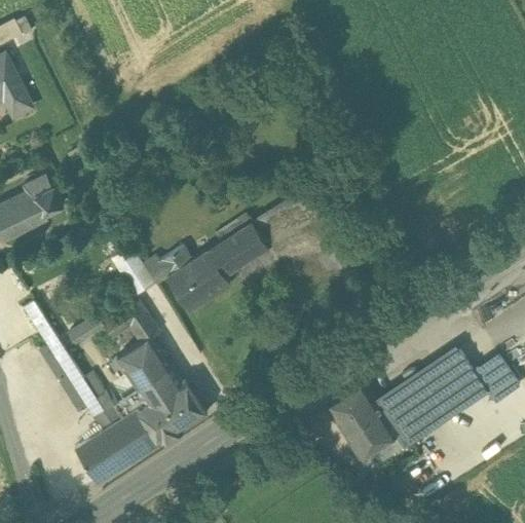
[(13,19),(0,26),(0,44),(22,34),(13,19)]
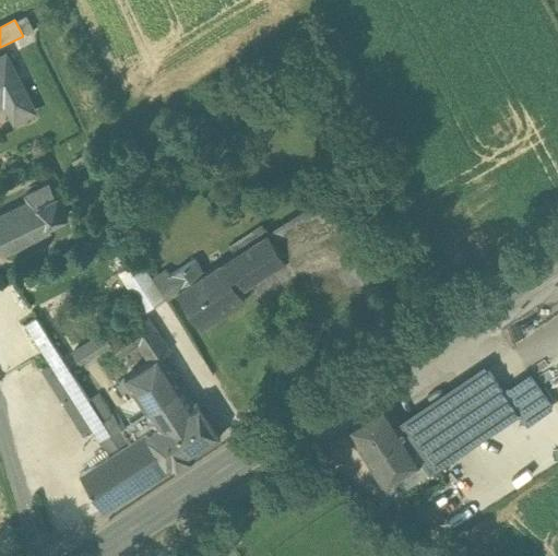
[(6,57),(0,60),(0,105),(2,104),(12,123),(34,113),(6,57)]
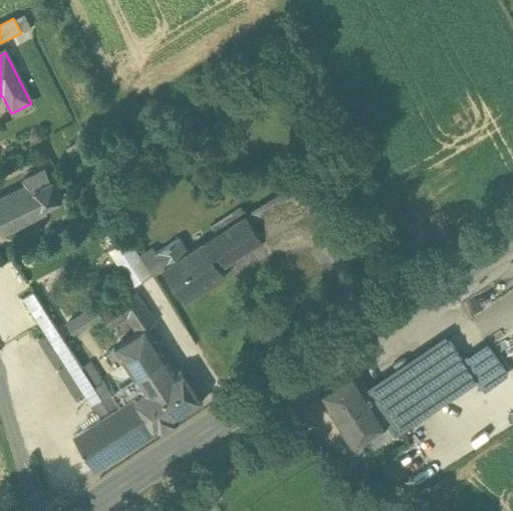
[(44,170),(22,181),(25,187),(0,199),(0,233),(1,236),(46,214),(43,208),(61,200),(52,181),(50,182),(44,170)]
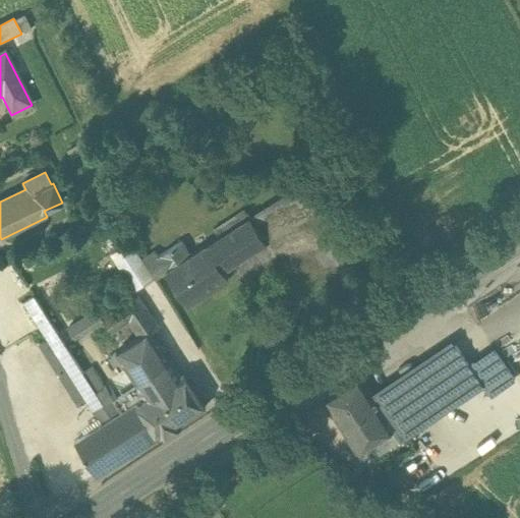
[(249,220),(207,247),(223,273),(266,245),(314,213),(299,188),(249,220)]
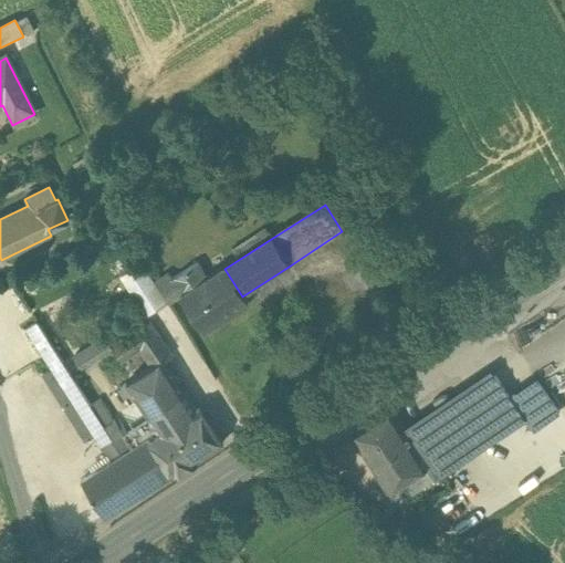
[(197,264),(170,281),(180,296),(207,279),(197,264)]
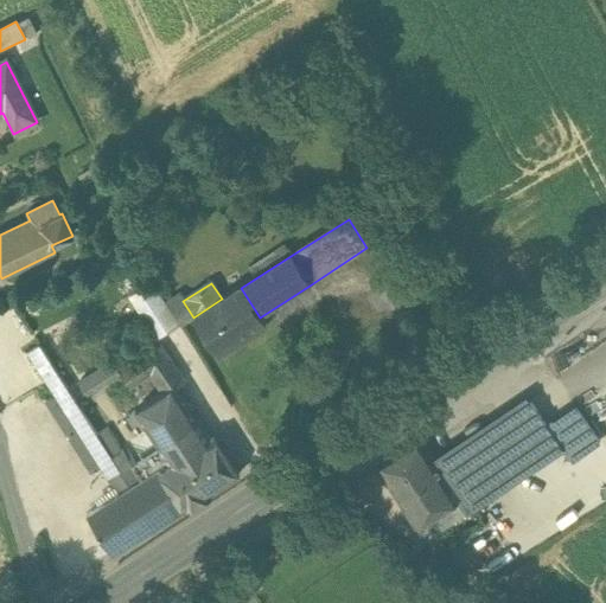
[(193,318),(192,318),(216,355),(236,344),(246,338),(265,326),(260,318),(241,288),(240,287),(193,318)]
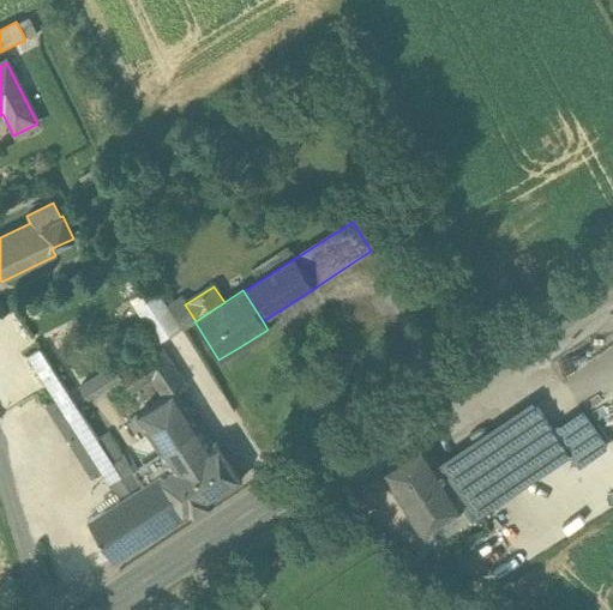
[(185,305),(182,300),(168,308),(181,330),(194,321),(196,321),(185,305)]
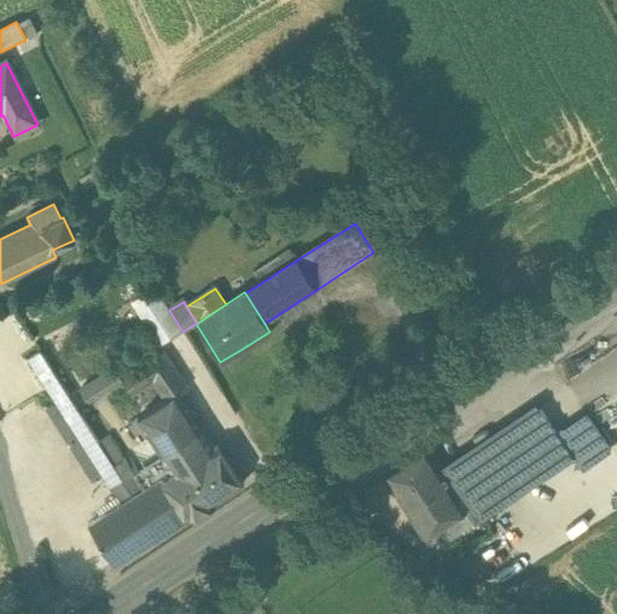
[(0,355),(30,339),(16,313),(0,321),(0,355)]
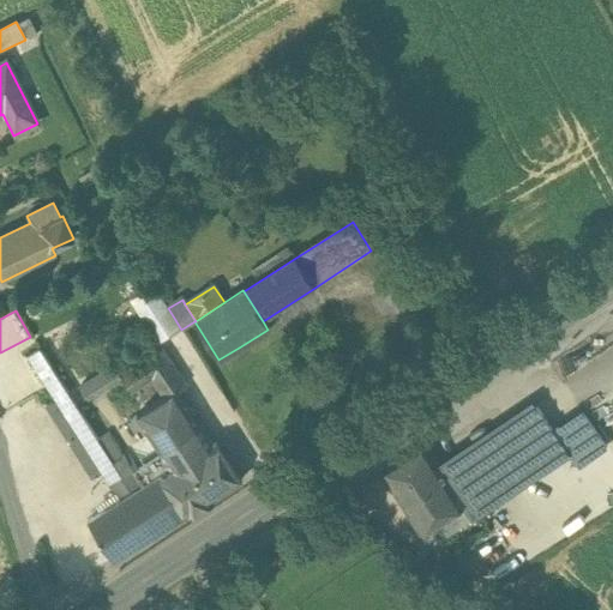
[(112,464),(38,350),(26,358),(119,501),(131,494),(112,464)]
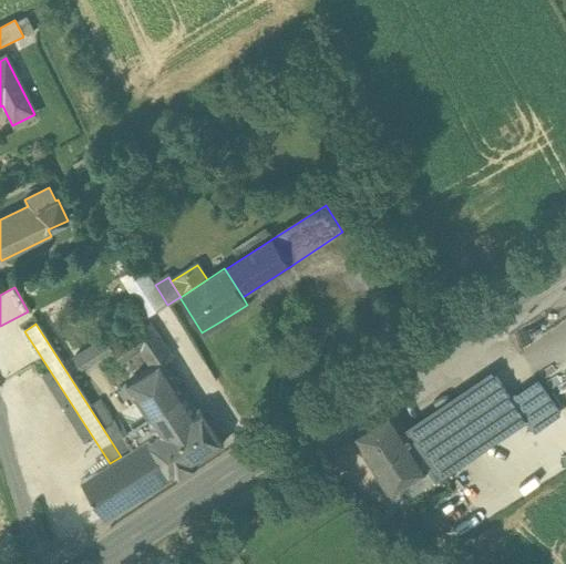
[(172,358),(150,325),(111,349),(121,365),(140,351),(152,369),(163,362),(164,363),(172,358)]
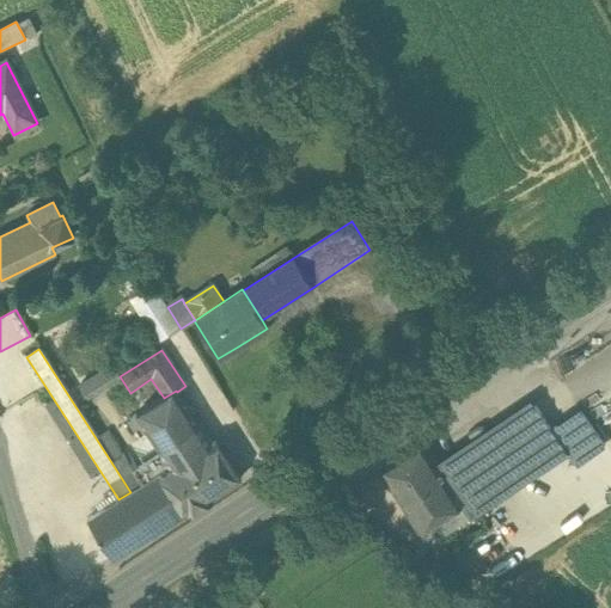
[(164,459),(135,477),(122,455),(111,462),(130,492),(118,499),(110,505),(107,502),(90,513),(92,517),(86,521),(112,562),(187,515),(187,516),(212,499),(240,481),(215,441),(211,444),(177,392),(176,391),(164,398),(135,416),(164,459)]
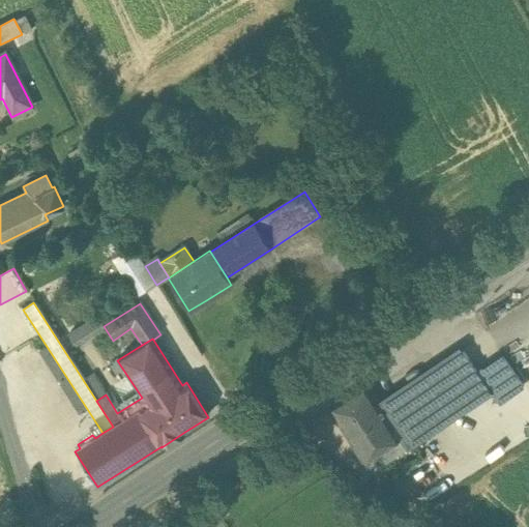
[(467,351),(390,403),(416,441),(493,389),(478,369),(467,351)]
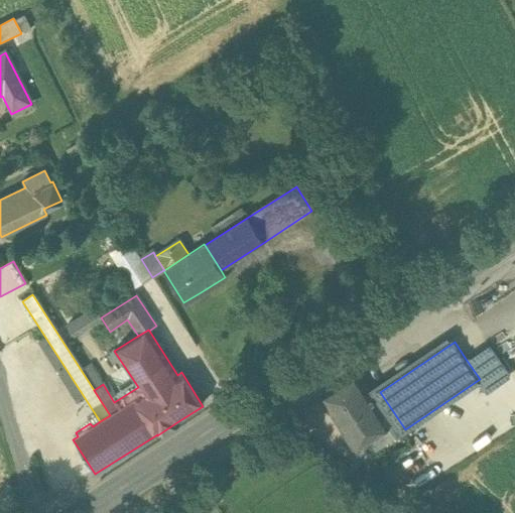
[(486,346),(466,359),(480,379),(499,366),(486,346)]
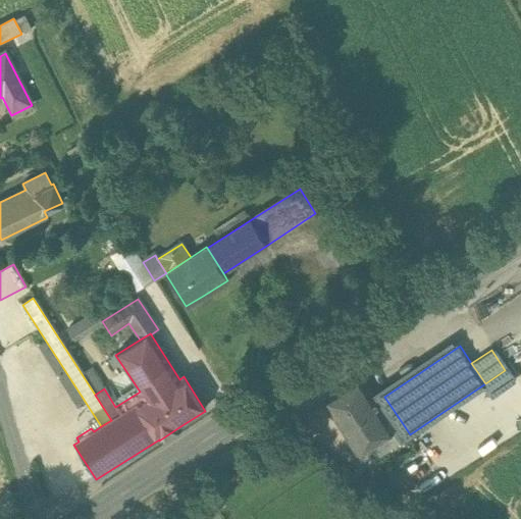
[(376,402),(362,378),(329,400),(361,449),(392,428),(400,442),(410,434),(384,397),(376,402)]
